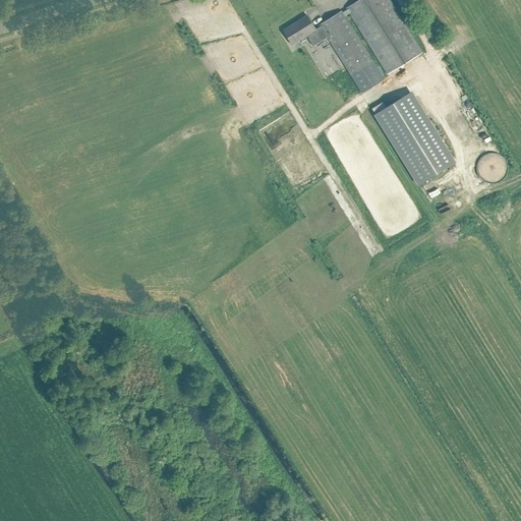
[(330,42),(361,93),(385,78),(374,61),(373,62),(352,29),(351,29),(344,16),(349,13),(387,74),(421,53),(388,0),(358,0),(346,8),(347,10),(342,13),(341,11),(320,24),(321,26),(314,30),(306,15),(283,31),(291,45),(306,36),(312,46),(327,37),(330,42)]
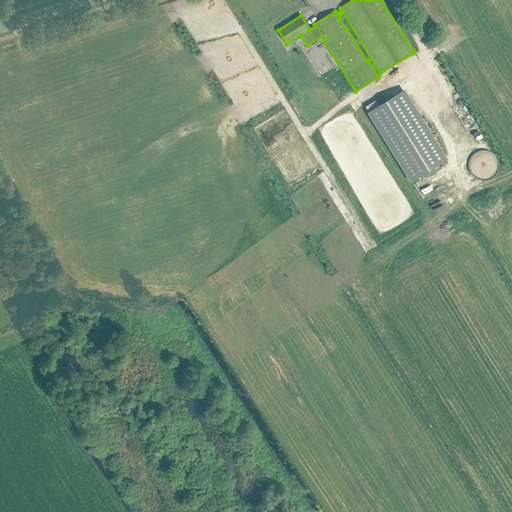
[(449,87),(456,84),(450,70),(443,73),(449,87)]
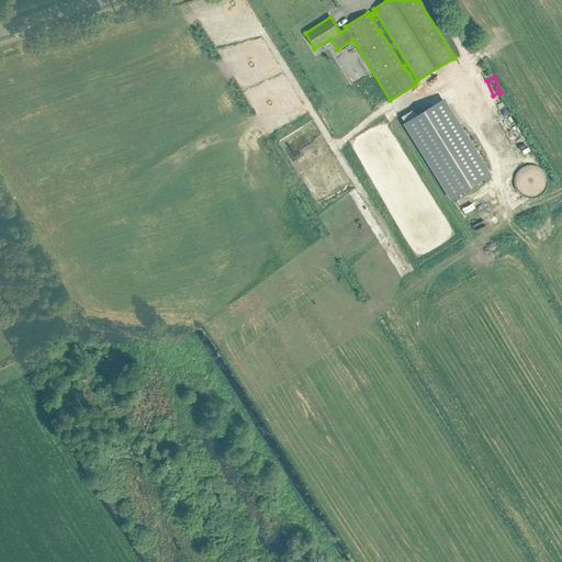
[(501,111),(508,108),(504,99),(496,102),(501,111)]
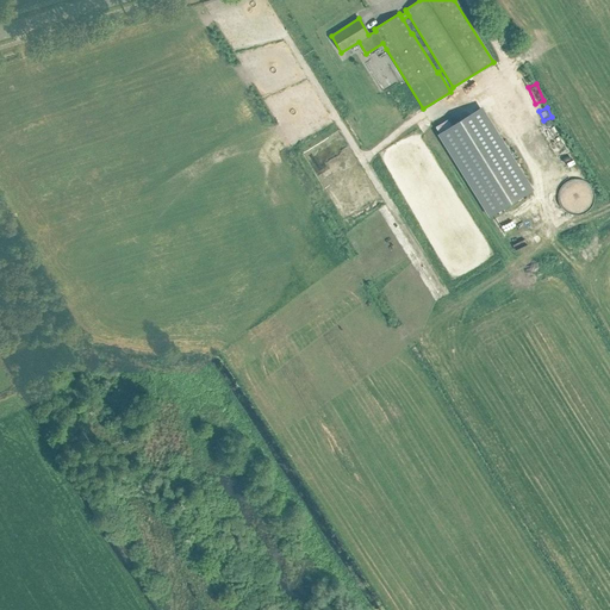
[(491,216),(531,191),(480,110),(440,135),(491,216)]
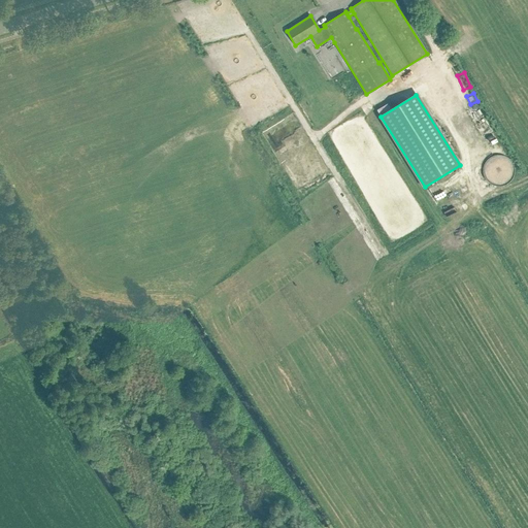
[(472,105),(484,126),(485,125),(487,130),(493,127),(490,121),(491,120),(481,101),(472,105)]
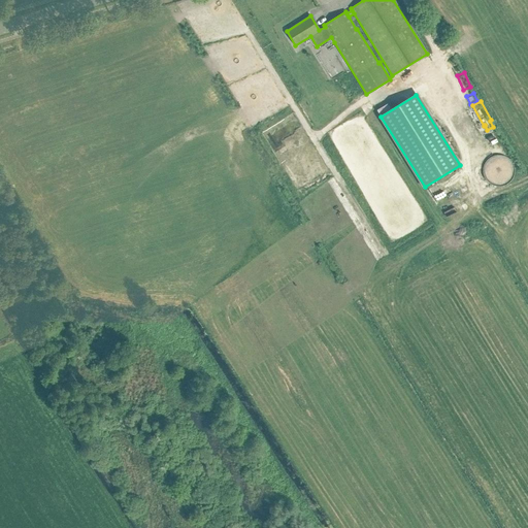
[(432,190),(437,196),(444,191),(438,184),(432,190)]
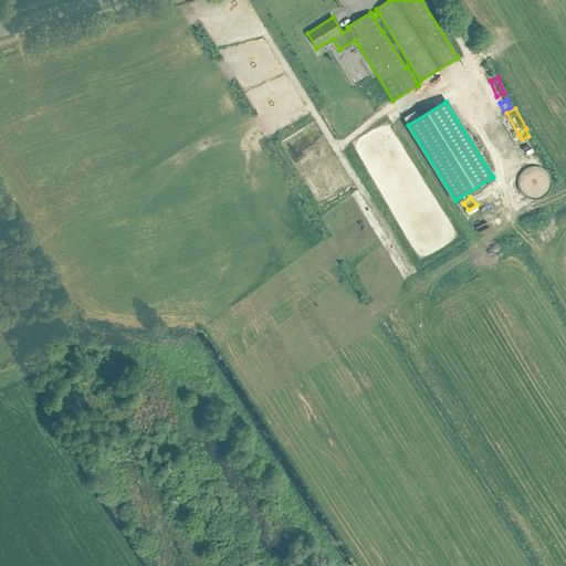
[(489,200),(470,209),(480,230),(500,221),(489,200)]
